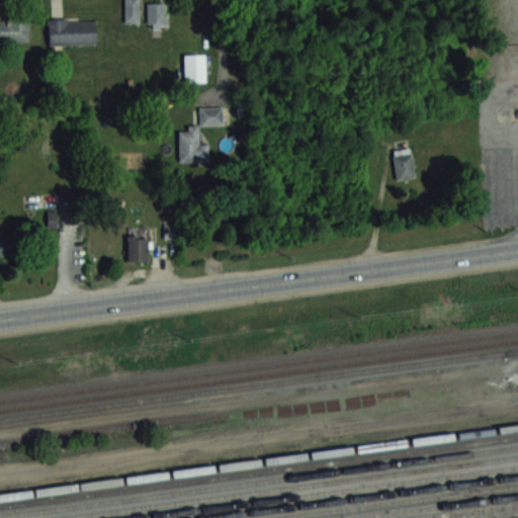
[(124,0),(124,21),(140,21),(140,0),(124,0)]
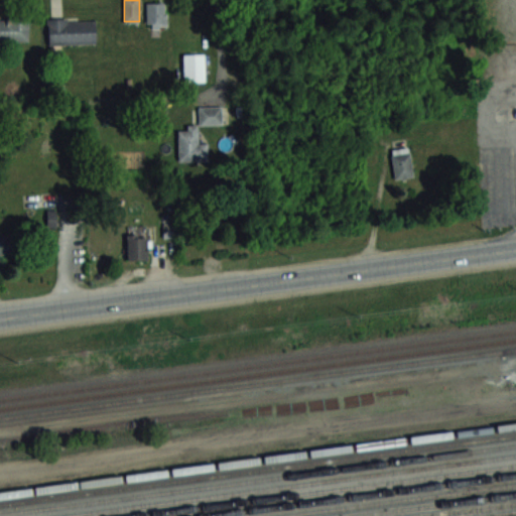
[(166,27),(166,1),(146,1),(146,27),(166,27)]
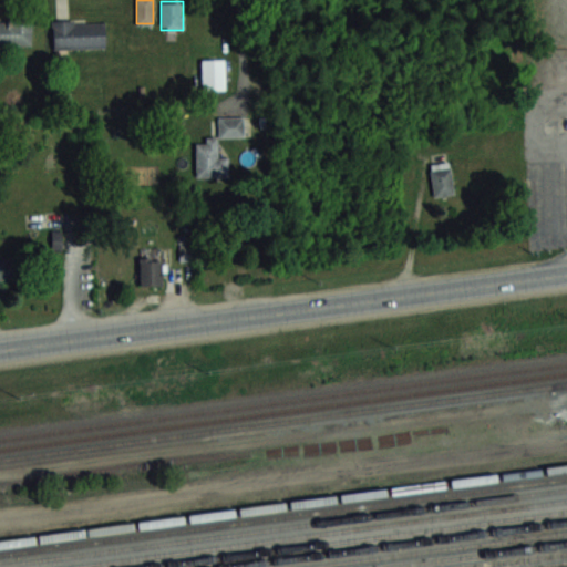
[(0,43),(32,44),(32,20),(0,19),(0,43)]
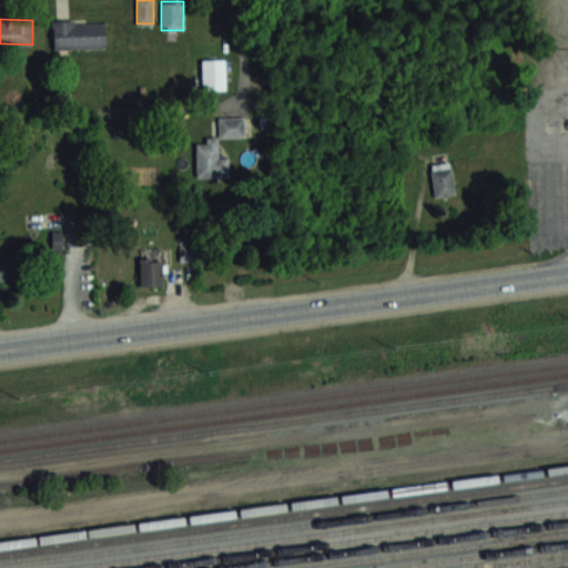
[(53,47),(104,47),(104,20),(53,20),(53,47)]
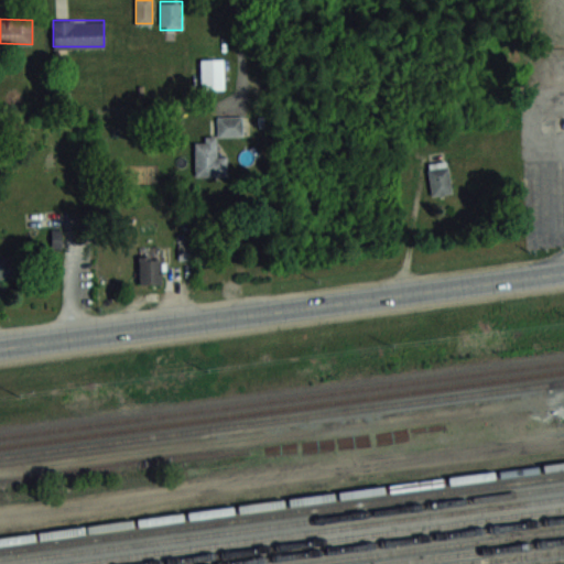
[(224,89),(224,58),(202,58),(202,89),(224,89)]
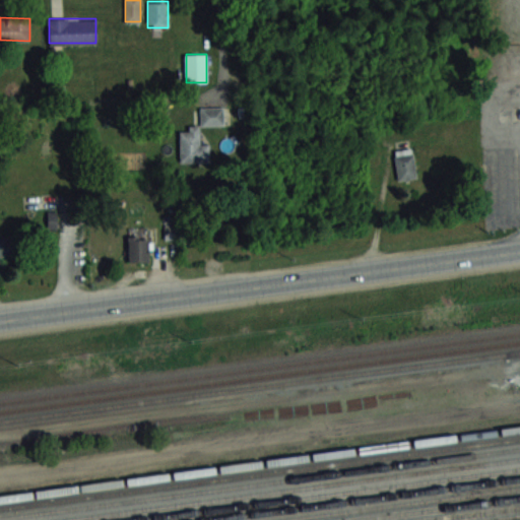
[(180,161),(208,161),(208,149),(200,149),(200,123),(180,123),(180,161)]
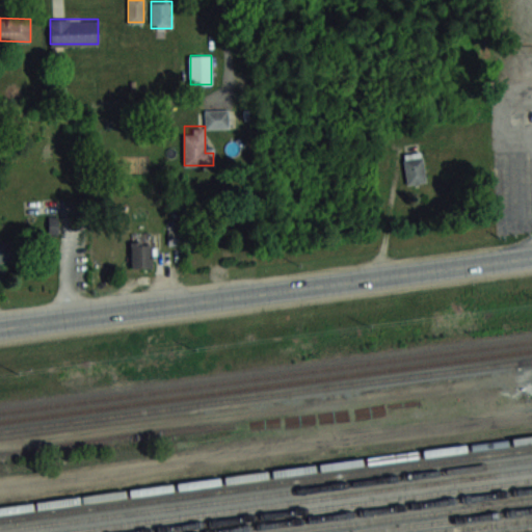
[(426,182),(423,152),(404,154),(407,183),(426,182)]
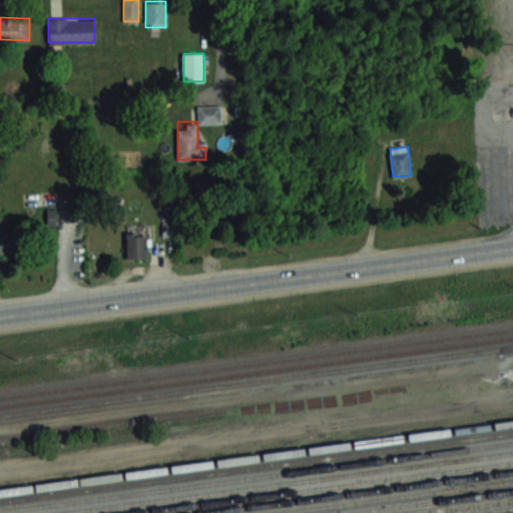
[(0,228),(0,250),(24,250),(24,229),(0,228)]
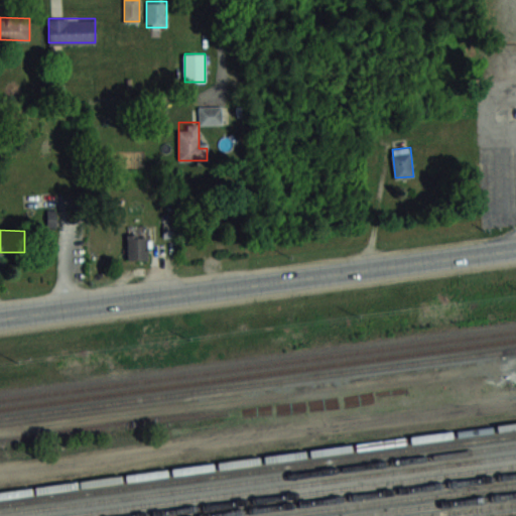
[(128,236),(128,259),(147,259),(147,236),(128,236)]
